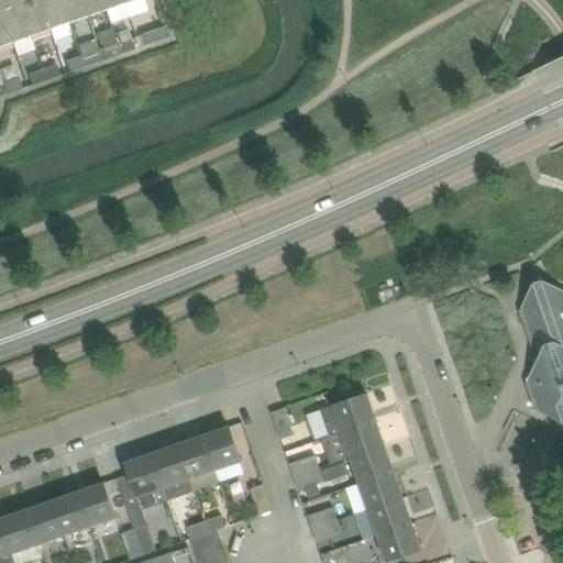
[(12,12),(8,0),(0,0),(0,46),(13,43),(4,15),(12,12)]
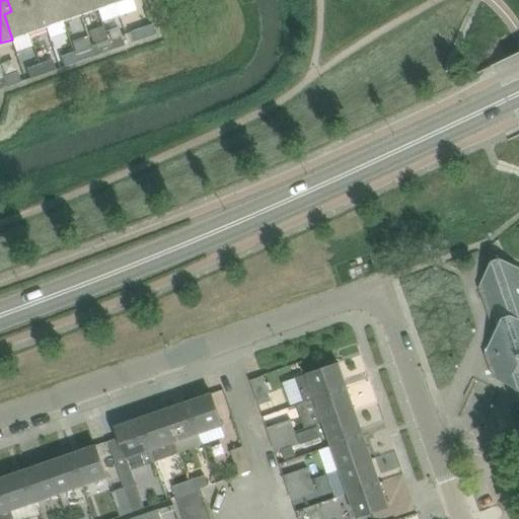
[(28,5),(26,0),(7,0),(11,11),(4,14),(12,40),(29,33),(21,8),(28,5)]
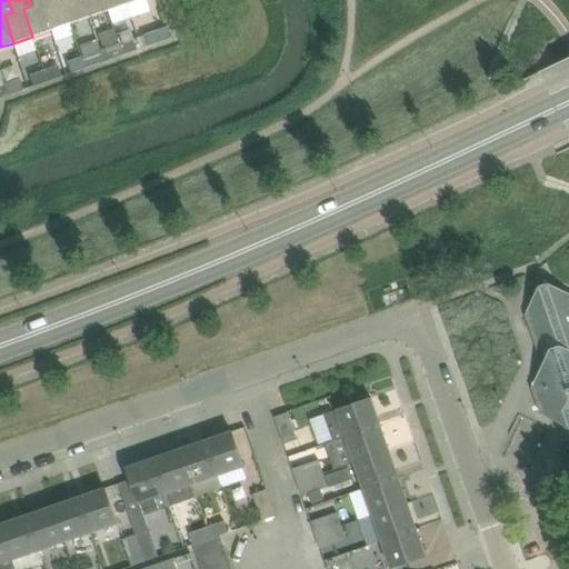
[(48,0),(29,0),(31,6),(23,9),(32,37),(51,30),(42,2),(48,0)]
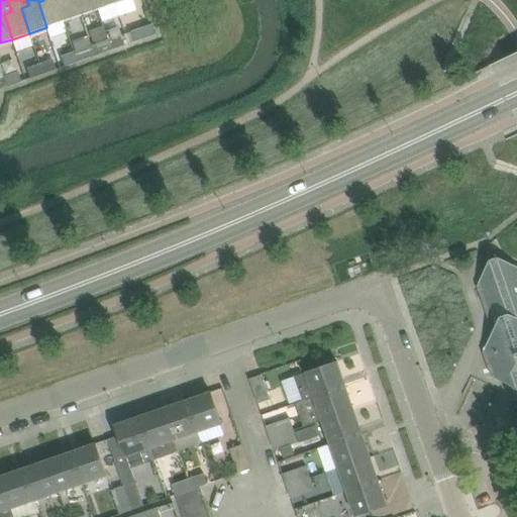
[(43,0),(38,2),(46,27),(64,21),(57,0),(43,0)]
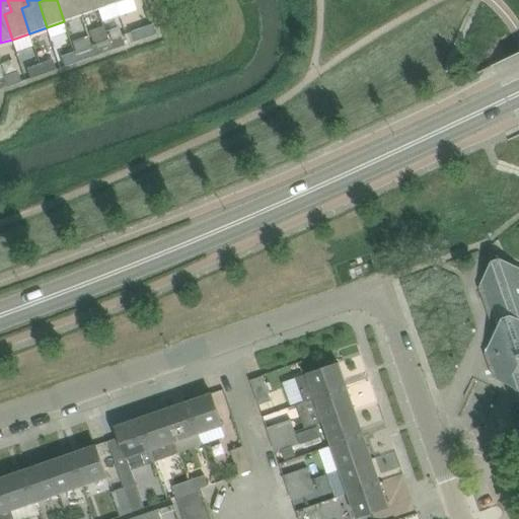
[(57,0),(64,21),(81,15),(76,0),(57,0)]
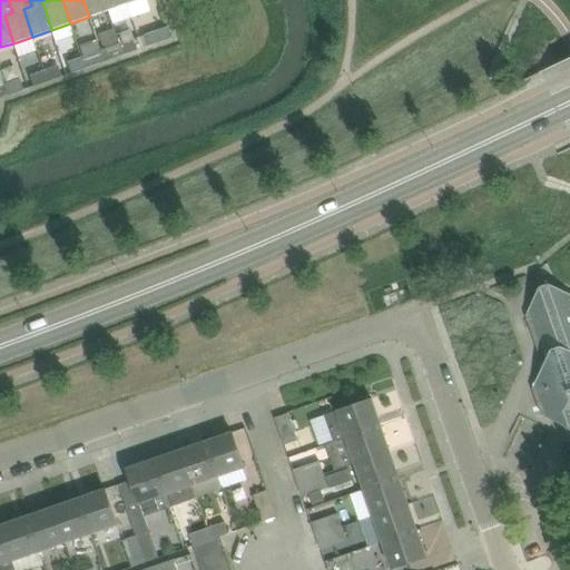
[(84,0),(89,17),(108,10),(104,0),(84,0)]
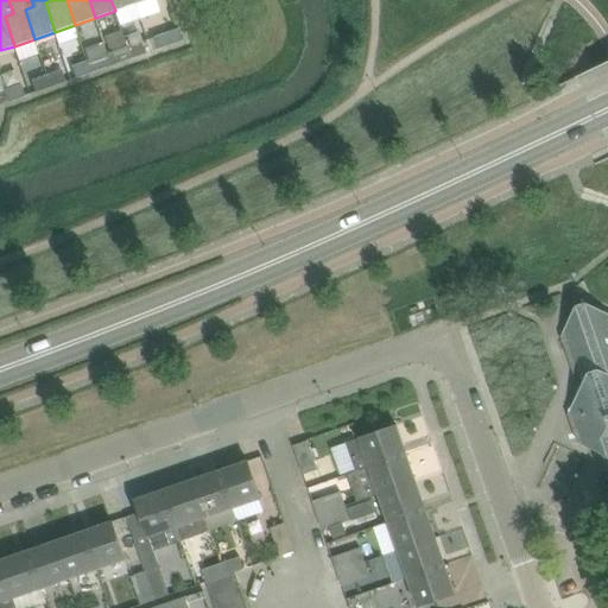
[(111,0),(115,11),(135,4),(134,0),(111,0)]
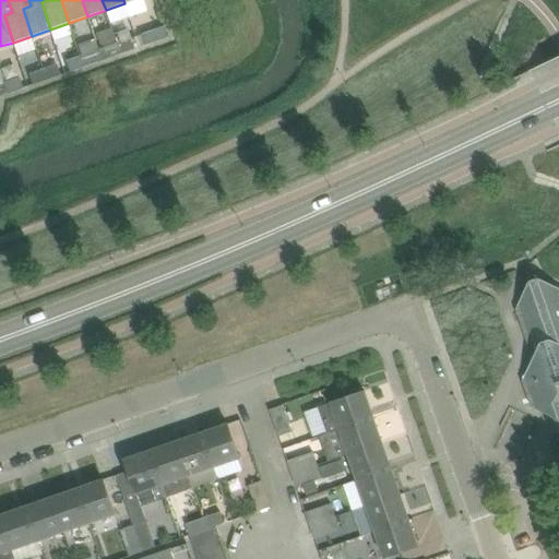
[(167,37),(164,26),(140,35),(144,46),(167,37)]
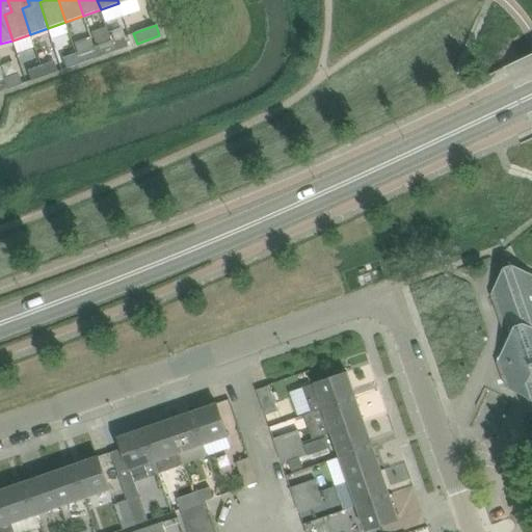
[(124,36),(111,41),(114,51),(128,47),(127,46),(124,36)]
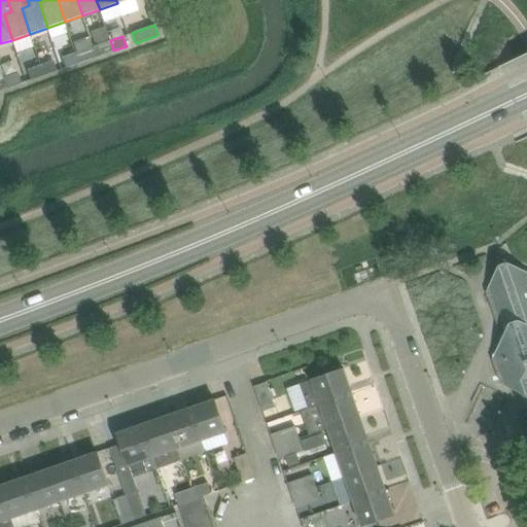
[(84,39),(72,43),(75,53),(74,53),(78,63),(92,59),(88,48),(84,39)]
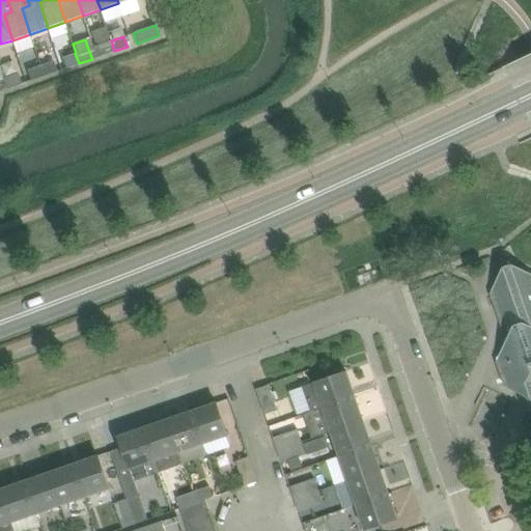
[(111,40),(98,46),(101,56),(114,51),(111,40)]
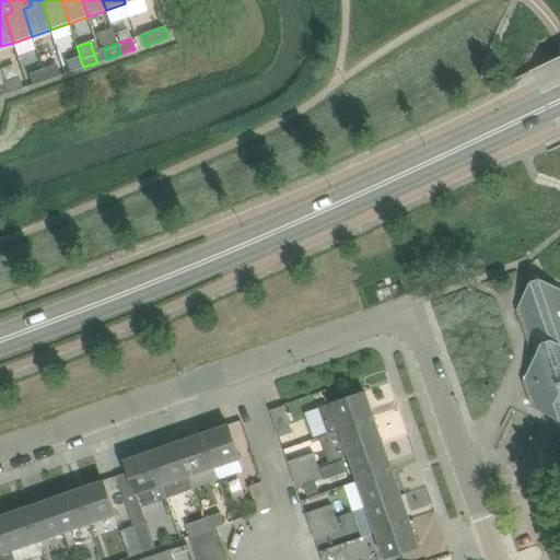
[(79,56),(66,61),(69,72),(83,67),(79,56)]
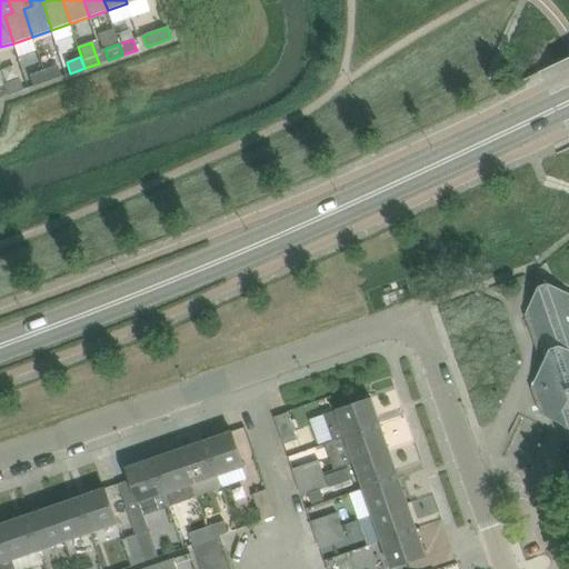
[(57,66),(43,70),(47,81),(61,77),(57,66)]
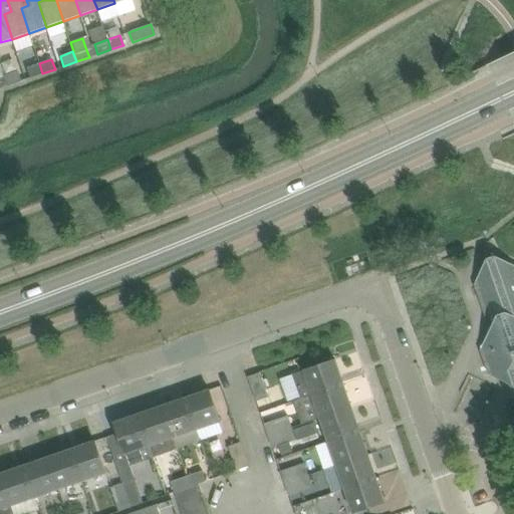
[(42,73),(39,63),(26,67),(30,78),(42,73)]
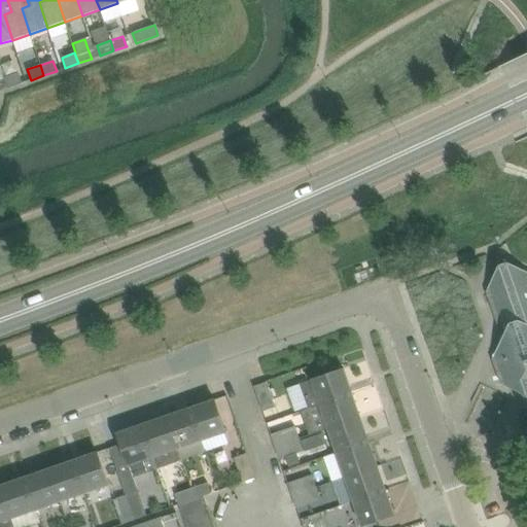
[(18,73),(5,77),(8,88),(22,83),(18,73)]
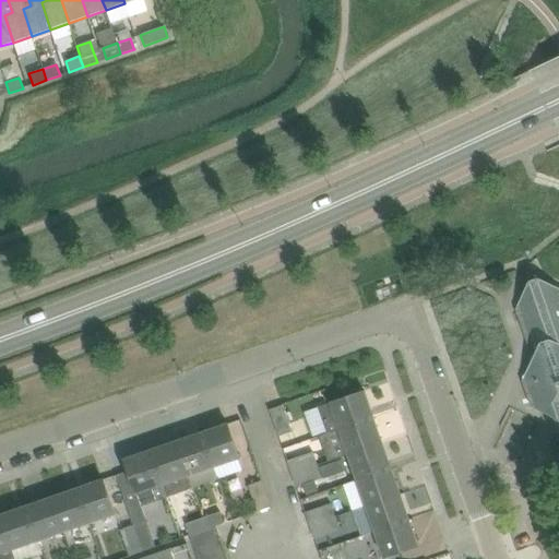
[(0,96),(9,93),(6,82),(0,83),(0,96)]
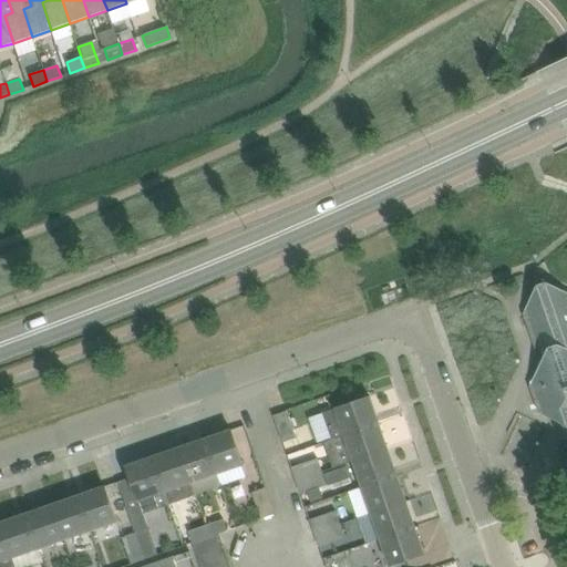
[(566,291),(554,286),(546,281),(537,285),(524,313),(523,315),(532,340),(539,343),(536,351),(538,357),(543,359),(531,387),(533,393),(535,400),(539,412),(566,424),(563,433),(563,434),(566,445),(566,291)]
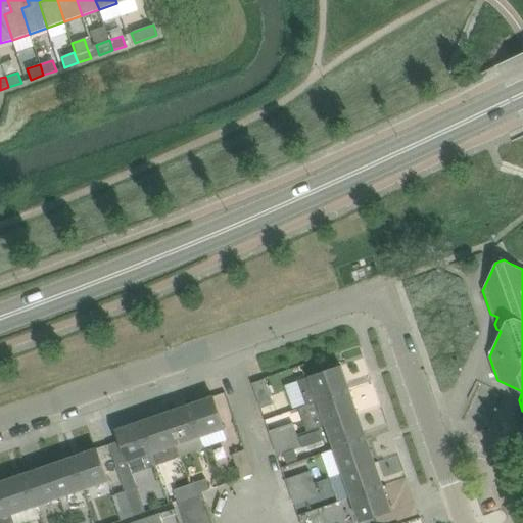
[(350,390),(342,367),(298,381),(306,405),(318,401),(350,390)]
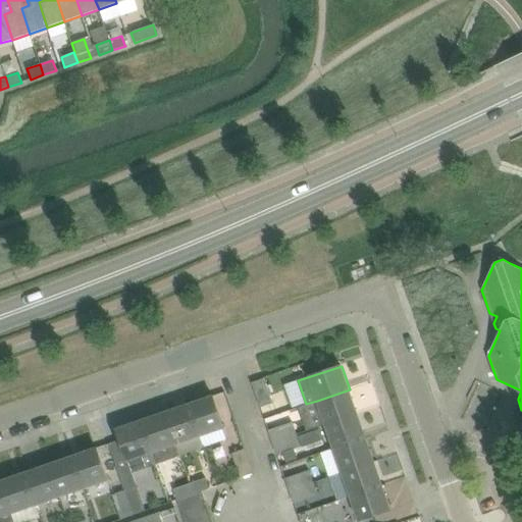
[(265,379),(264,380),(253,383),(262,408),(274,404),(265,379)]
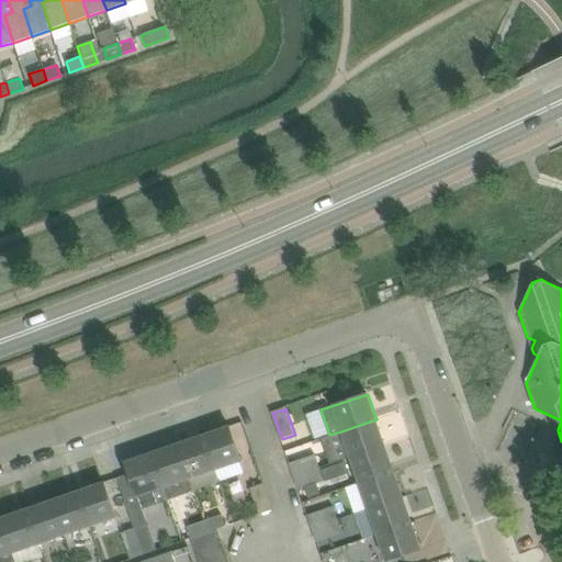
[(385,446),(377,419),(341,431),(350,457),(385,446)]
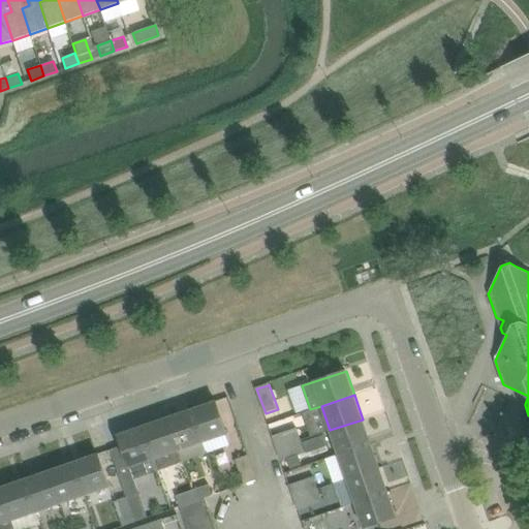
[(217,401),(192,409),(204,442),(227,433),(217,401)]
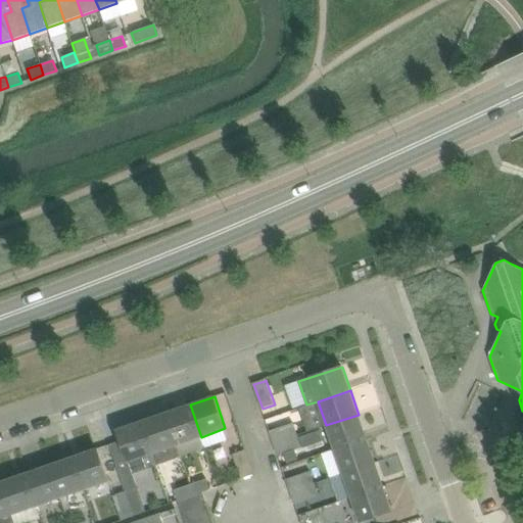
[(201,437),(190,405),(165,413),(177,445),(201,437)]
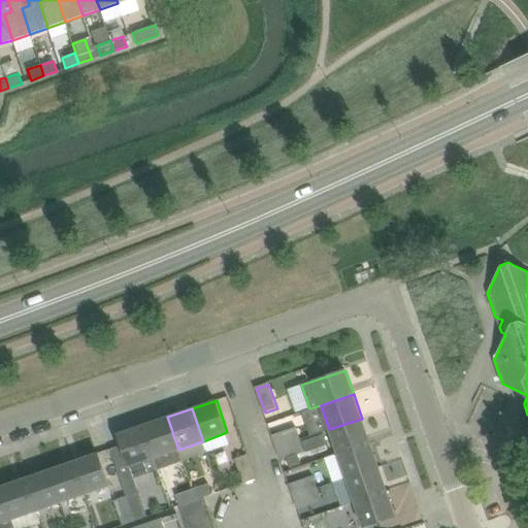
[(178,450),(167,417),(143,426),(155,458),(178,450)]
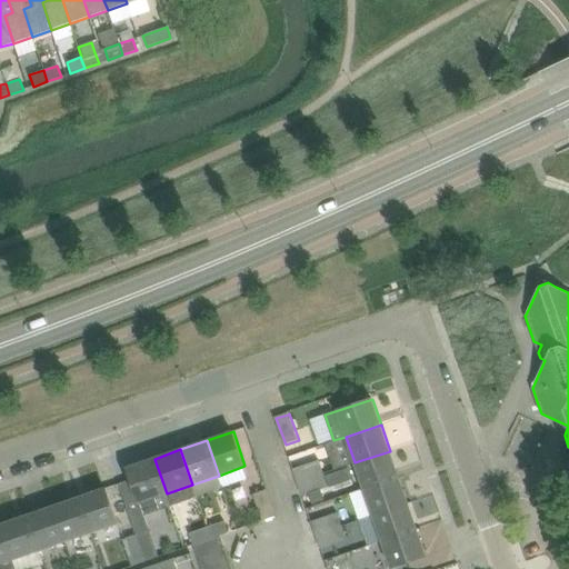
[(399,477),(390,451),(355,462),(365,489),(399,477)]
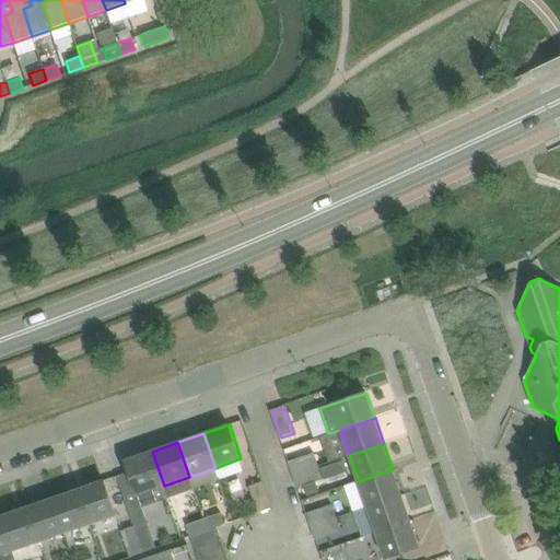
[(164,486),(152,452),(126,461),(130,471),(117,476),(125,497),(125,498),(138,493),(142,508),(168,498),(164,486)]
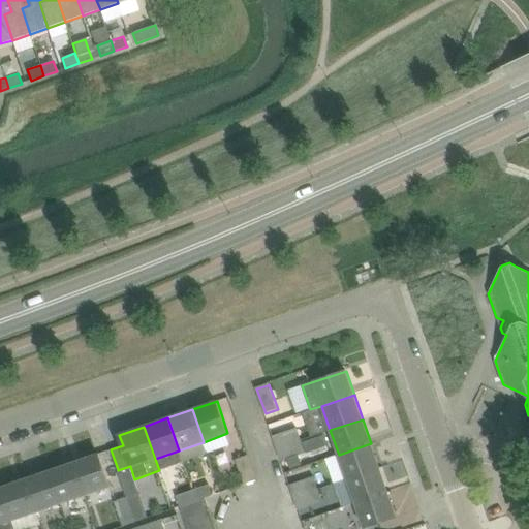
[(301,440),(297,428),(272,436),(276,448),(301,440)]
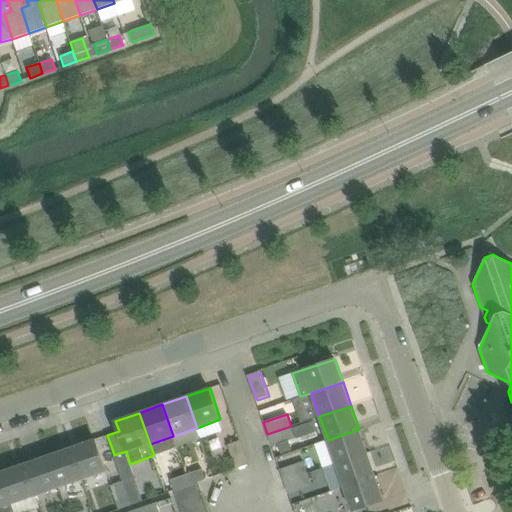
[(293,426),(296,436),(319,428),(315,418),(293,426)]
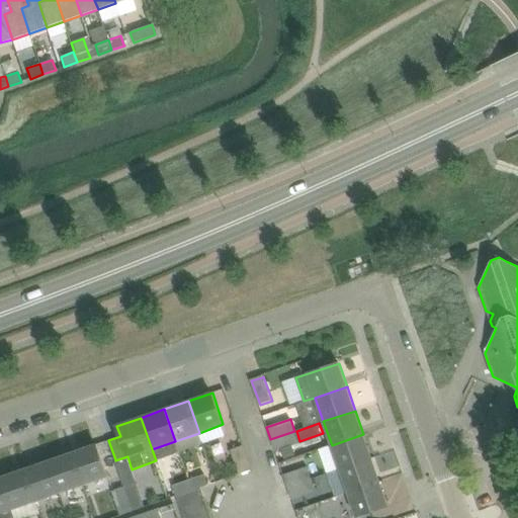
[(298,442),(294,431),(270,439),(275,451),(298,442)]
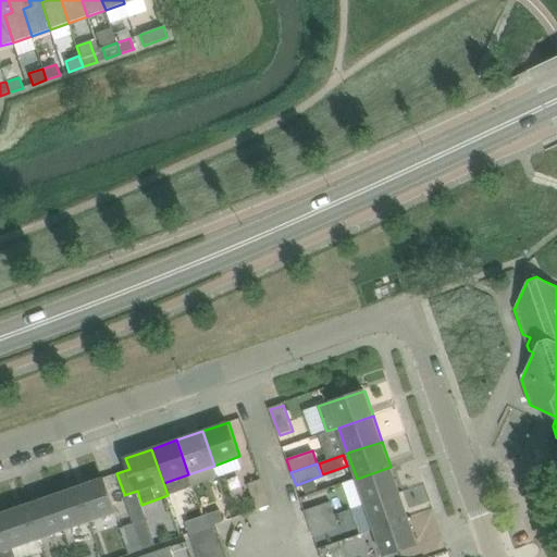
[(399,493),(391,467),(357,479),(366,504),(399,493)]
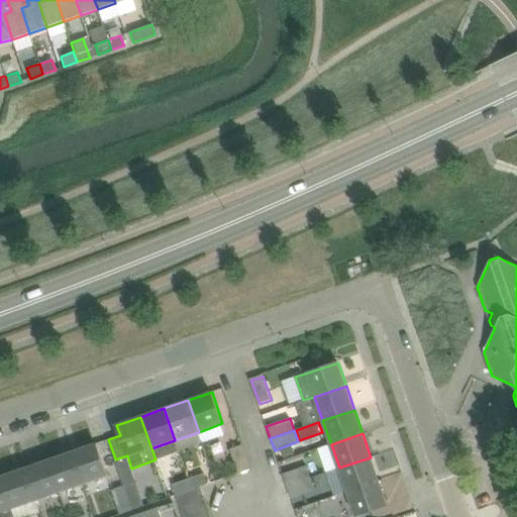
[(107,476),(96,444),(73,452),(83,484),(107,476)]
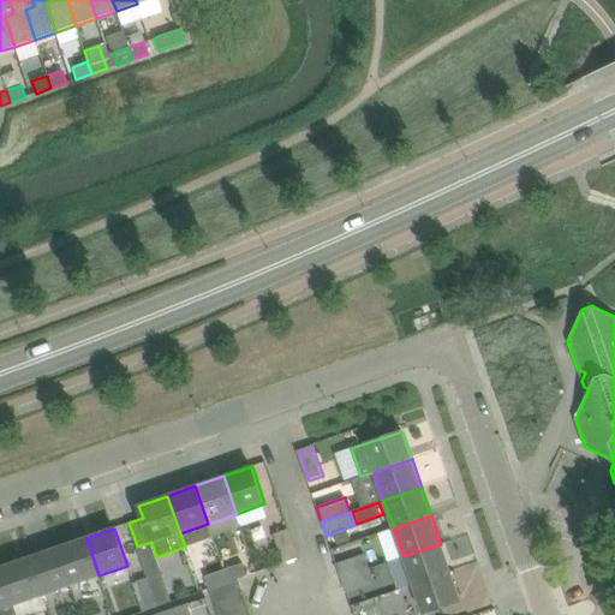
[(298,557),(288,529),(274,533),(284,562),(298,557)]
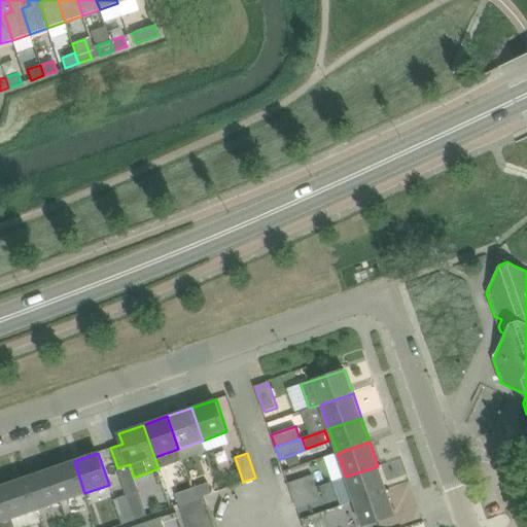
[(346,477),(338,453),(324,457),(332,482),(346,477)]
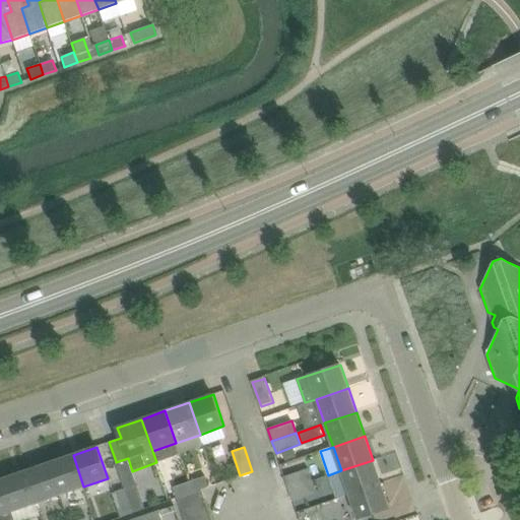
[(83,486),(73,455),(49,463),(60,496),(83,486)]
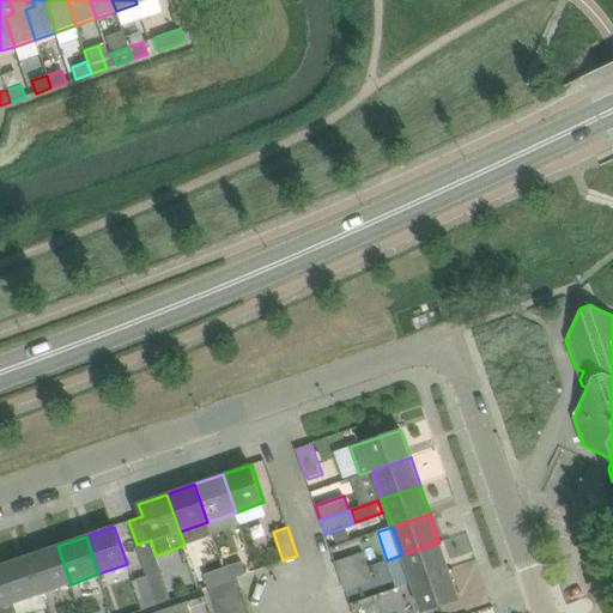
[(449,570),(439,542),(402,554),(412,583),(449,570)]
